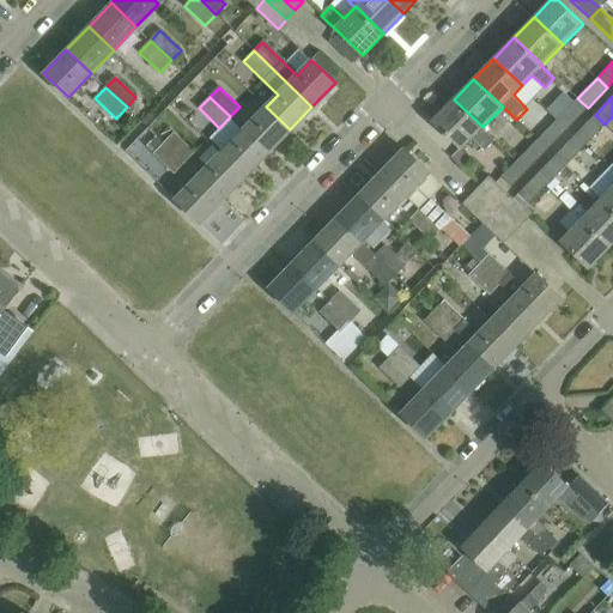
[(588,108),(577,98),(558,120),(568,128),(588,108)]
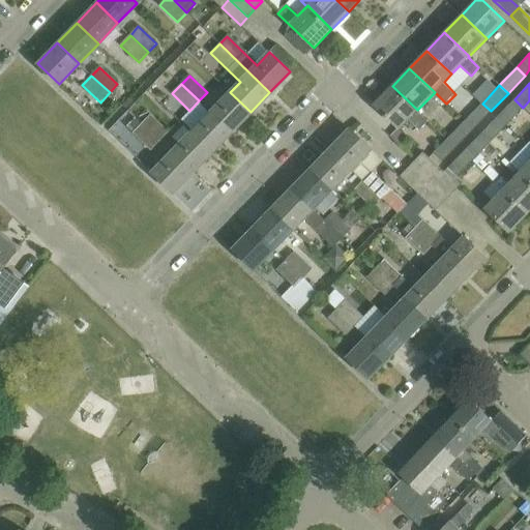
[(415,112),(417,110),(392,86),(374,105),(399,128),(407,120),(417,131),(427,122),(415,112)]
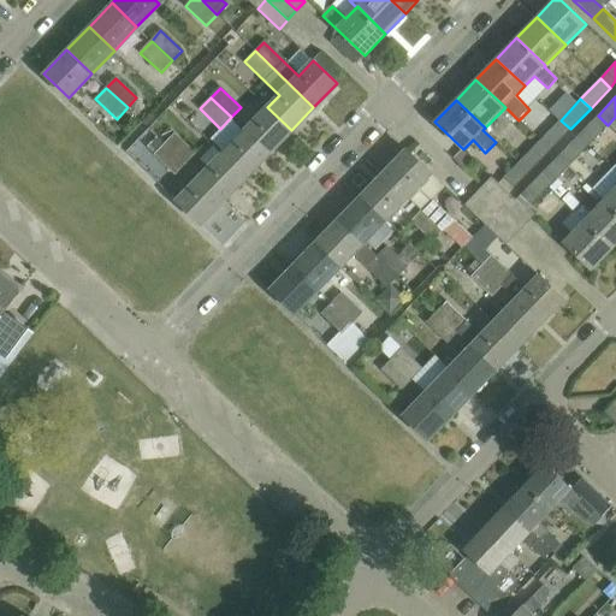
[(291,130),(267,107),(244,130),(268,153),(291,130)]
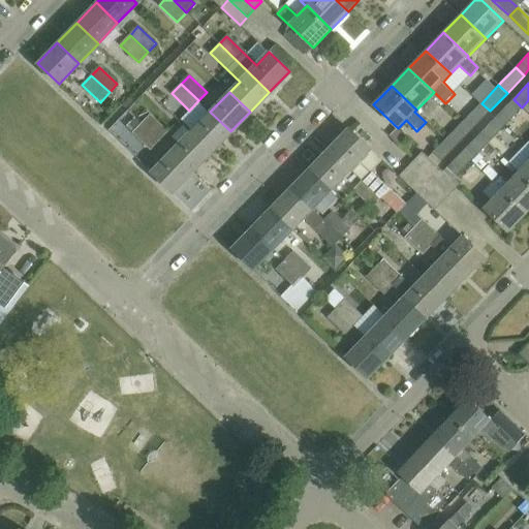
[(514,99),(496,118),(505,126),(522,107),(514,99)]
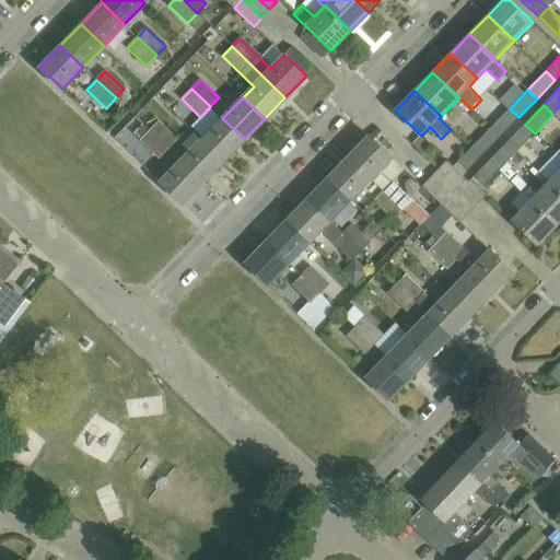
[(31,106),(24,114),(41,127),(46,120),(31,106)]
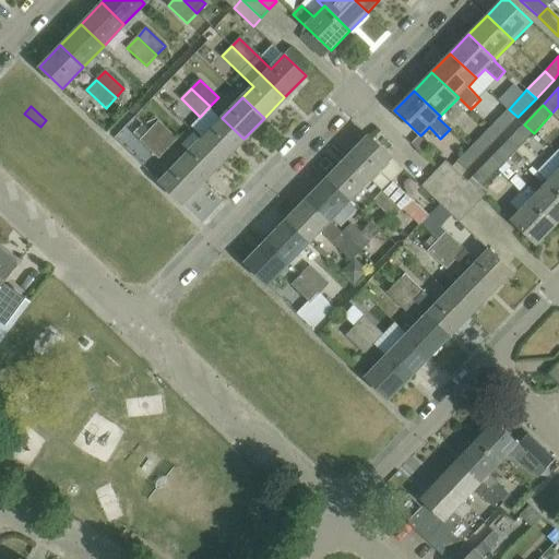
[(518,117),(509,109),(490,128),(499,137),(518,117)]
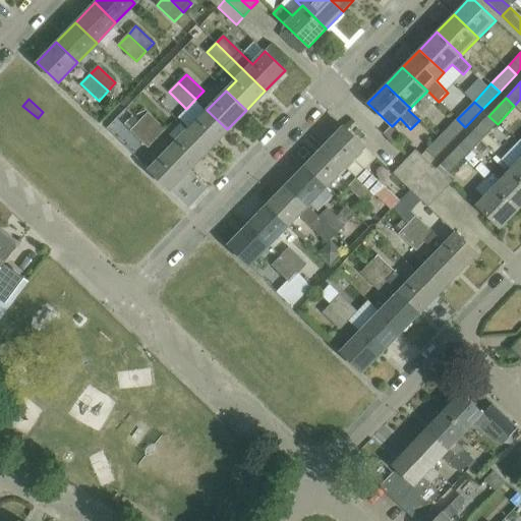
[(227,129),(207,110),(187,130),(208,150),(227,129)]
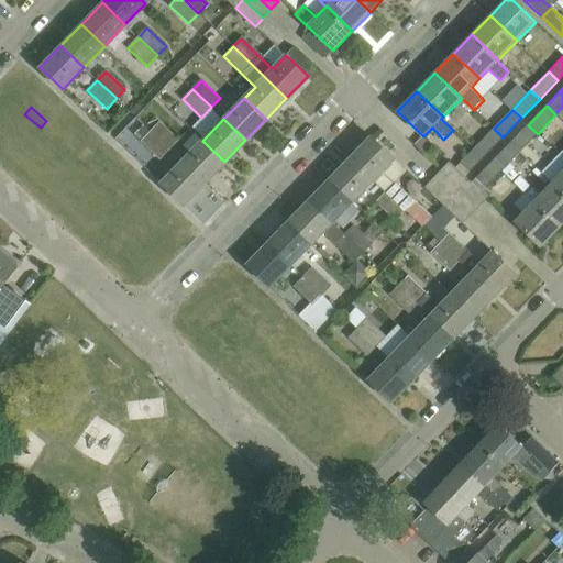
[(159,122),(151,131),(169,150),(178,141),(159,122)]
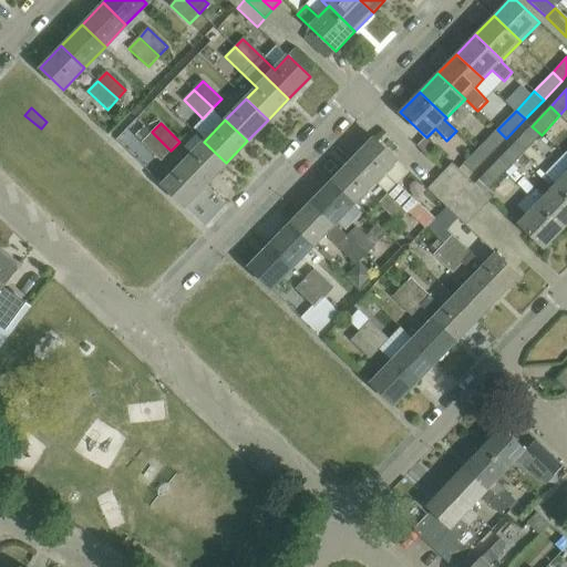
[(144,126),(135,136),(142,142),(151,133),(144,126)]
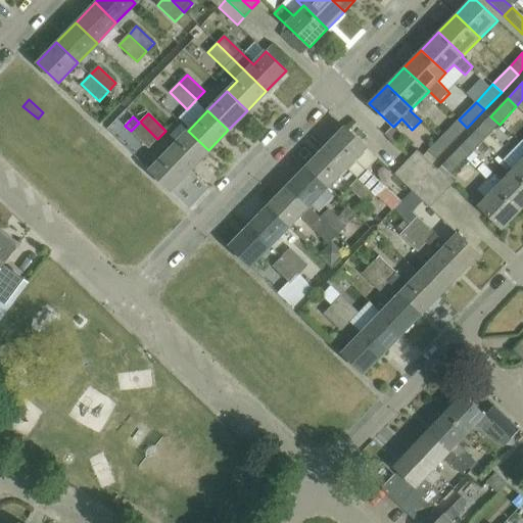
[(500,125),(490,116),(474,134),(482,142),(500,125)]
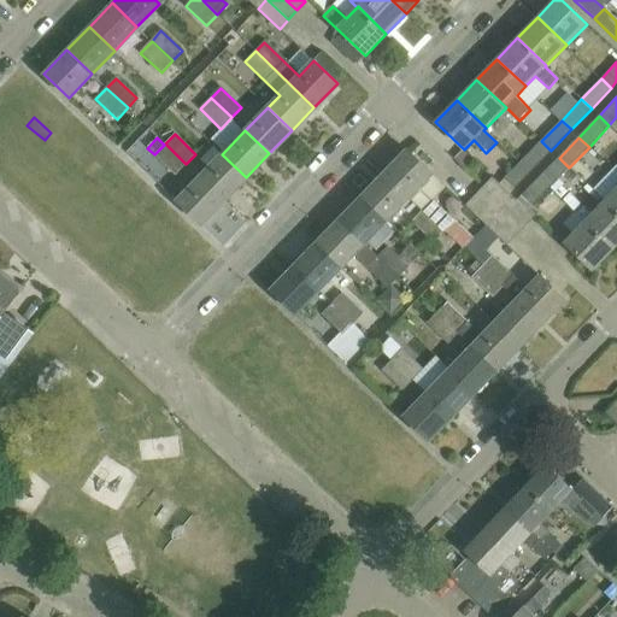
[(541,141),(521,162),(532,171),(551,151),(541,141)]
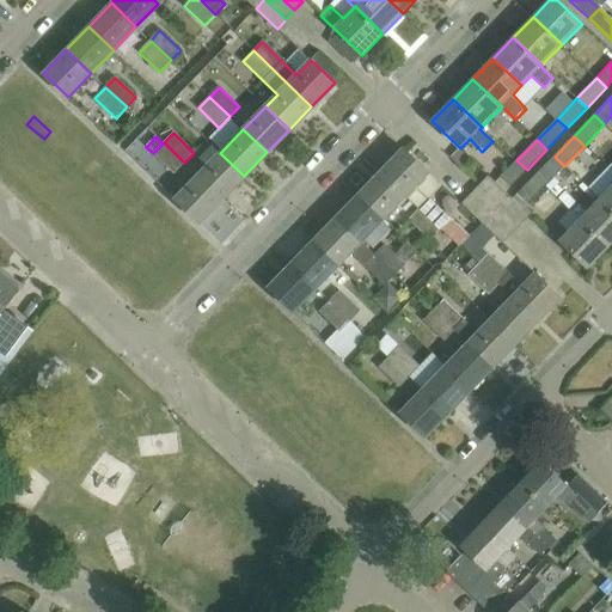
[(184,163),(164,142),(153,154),(175,173),(184,163)]
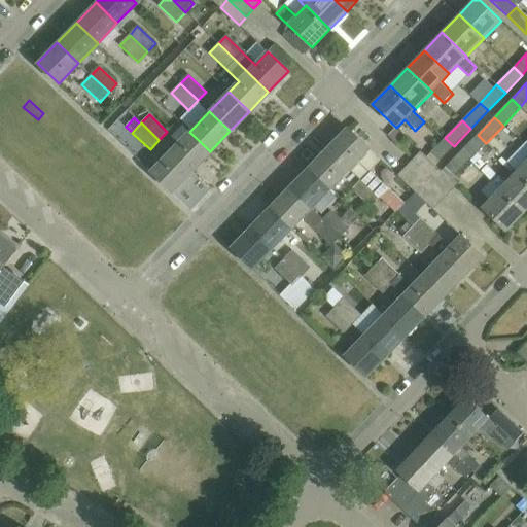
[(349,128),(328,147),(349,168),(369,148),(349,128)]
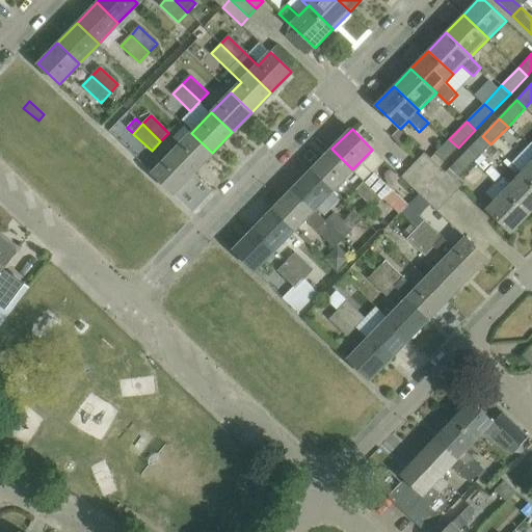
[(192,173),(212,153),(191,133),(173,153),(192,173)]
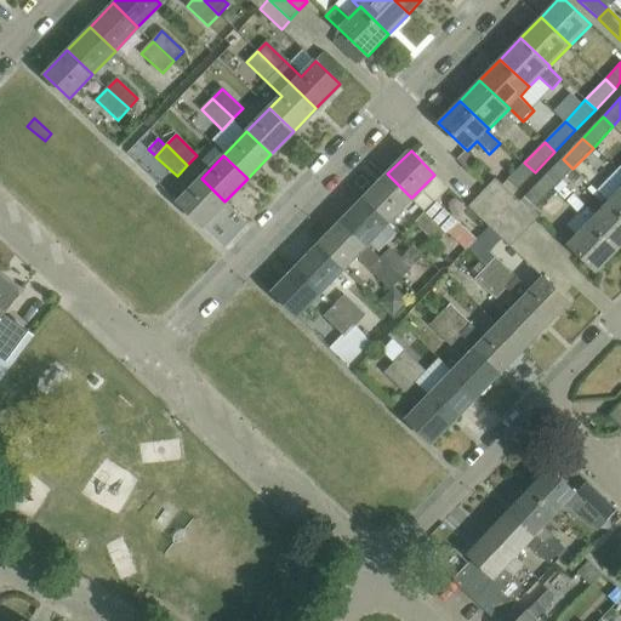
[(563,159),(542,180),(552,189),(573,169),(563,159)]
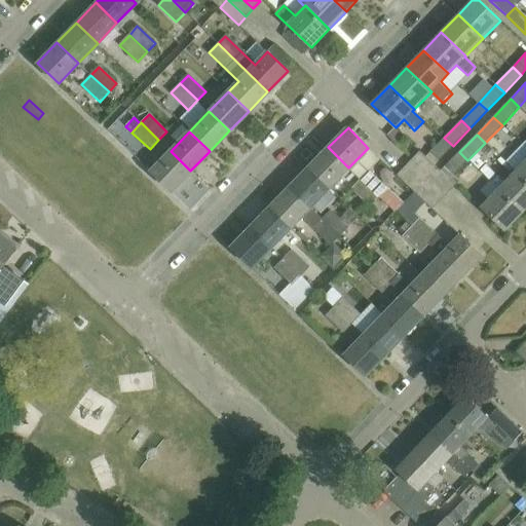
[(453,146),(444,138),(427,156),(436,164),(453,146)]
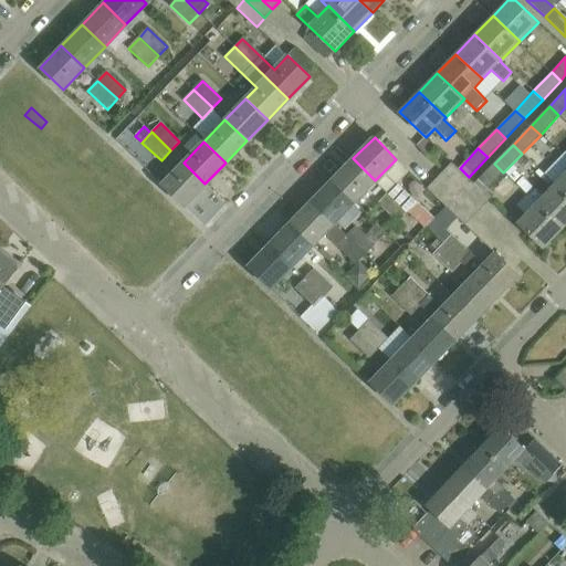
[(353,158),(333,180),(355,201),(375,180),(353,158)]
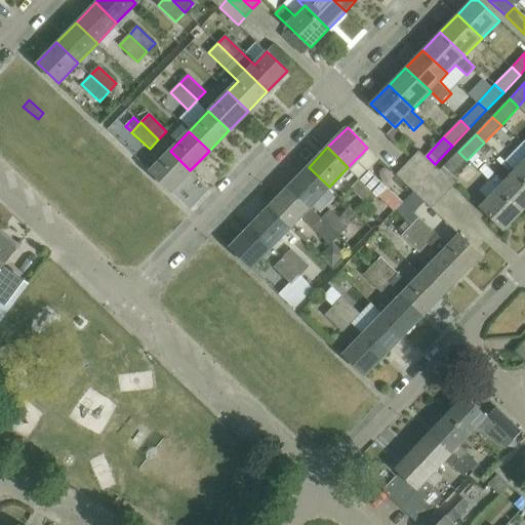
[(170,190),(190,170),(170,151),(150,170),(170,190)]
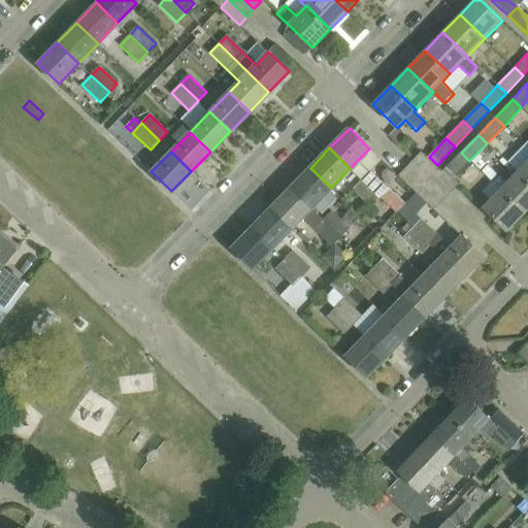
[(414,160),(431,177),(439,169),(421,152),(414,160)]
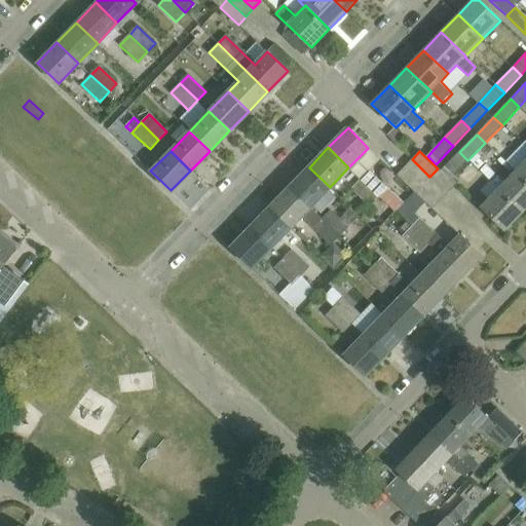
[(450,179),(467,160),(459,152),(442,171),(450,179)]
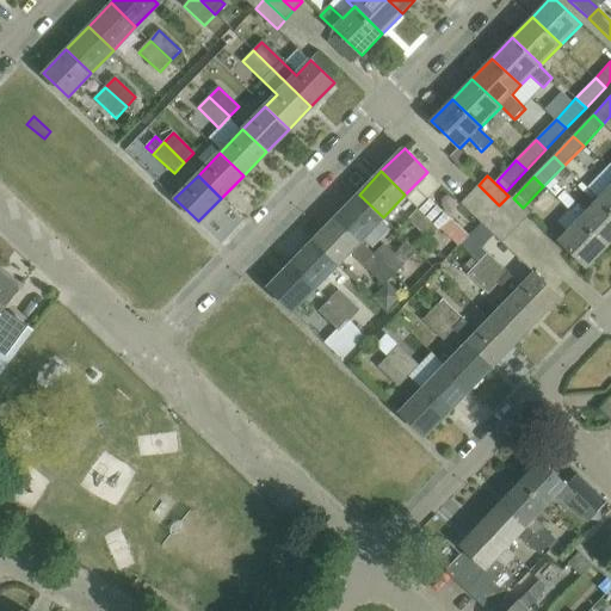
[(491,214),(499,205),(479,185),(470,193),(491,214)]
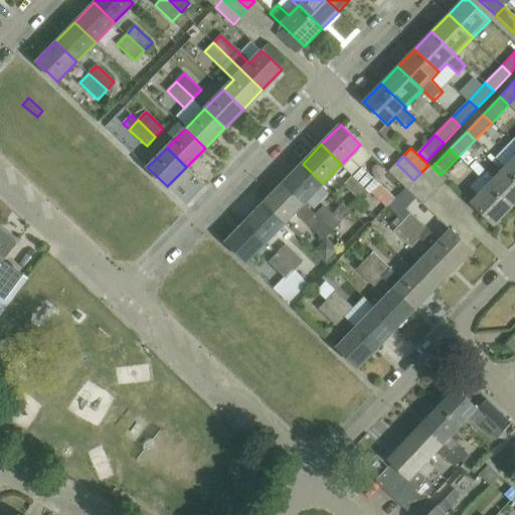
[(514,157),(504,168),(514,178),(514,157)]
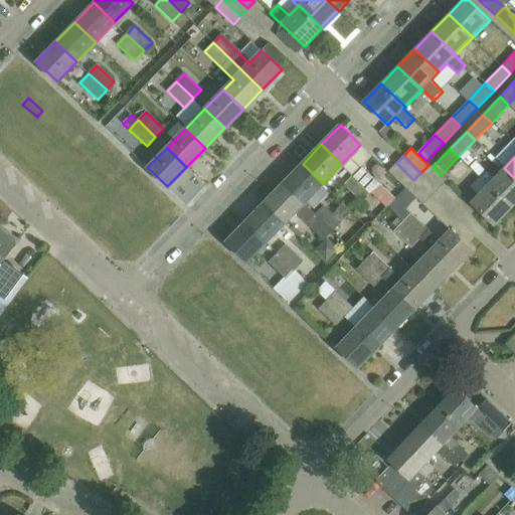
[(405,188),(413,180),(396,163),(388,171),(405,188)]
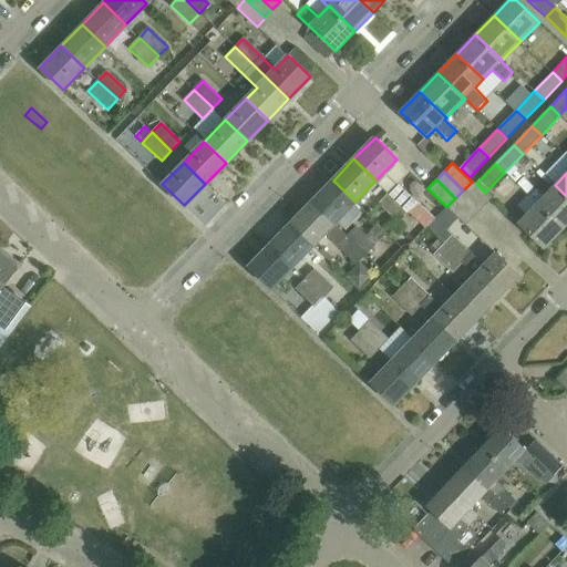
[(333,181),(312,202),(334,223),(356,202),(333,181)]
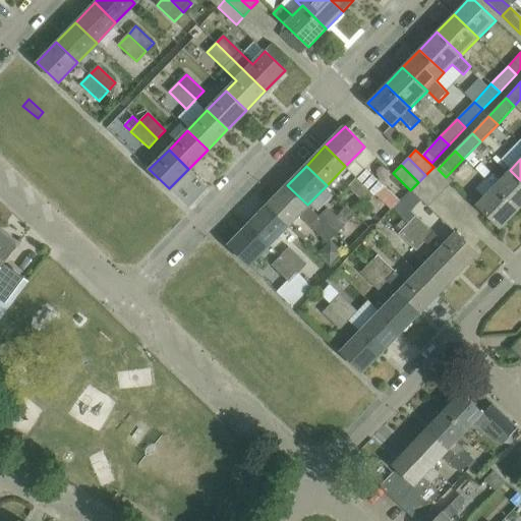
[(433,167),(425,175),(443,191),(451,183),(433,167)]
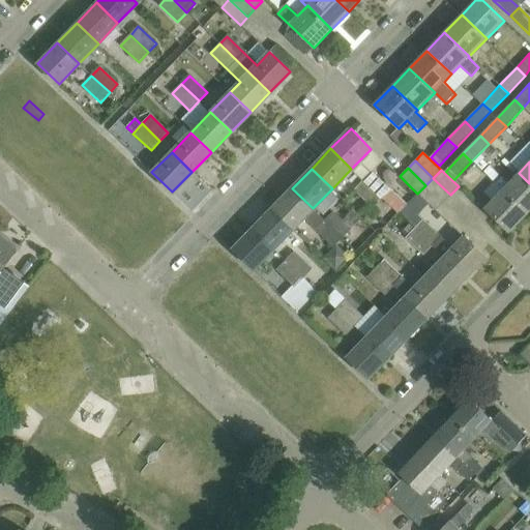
[(372,173),(364,181),(381,199),(381,198),(396,213),(405,204),(372,173)]
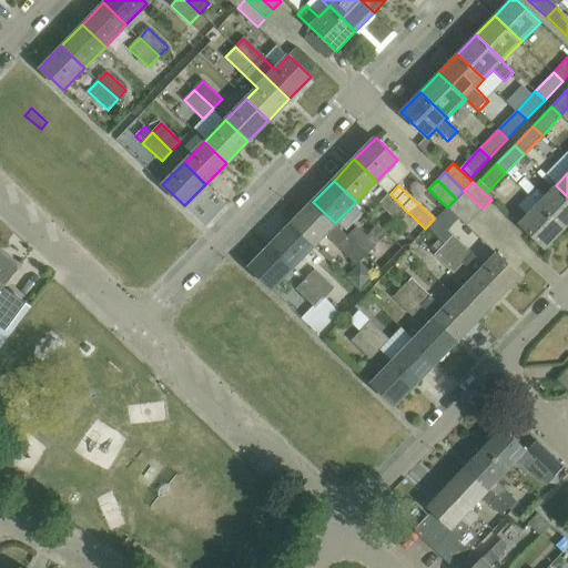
[(537,204),(564,231),(567,226),(567,196),(556,185),(545,198),(537,189),(530,195),(539,203),(537,204)]
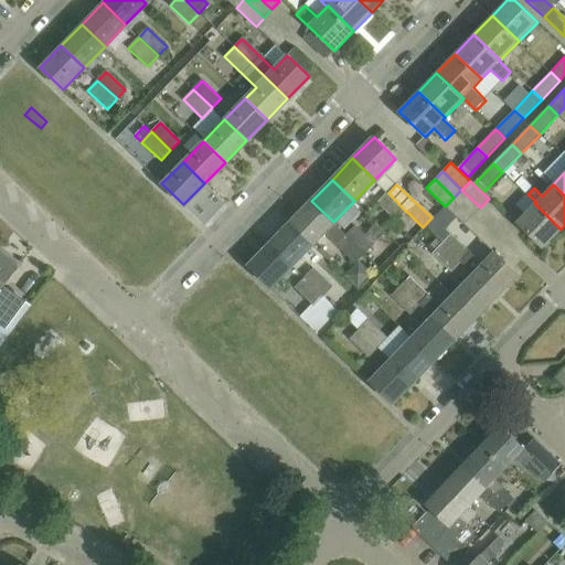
[(472,216),(480,208),(461,190),(454,198),(472,216)]
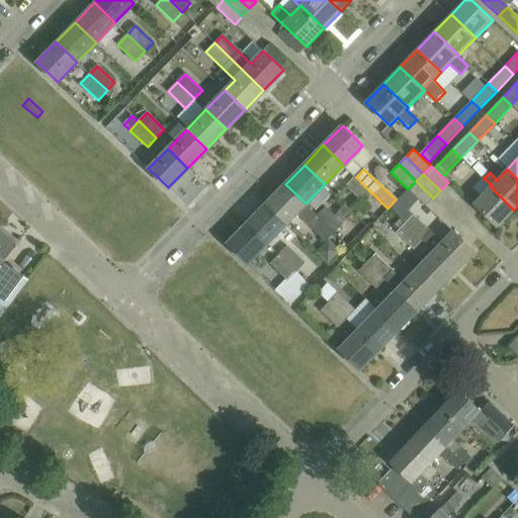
[(363,203),(372,194),(356,177),(347,187),(363,203)]
